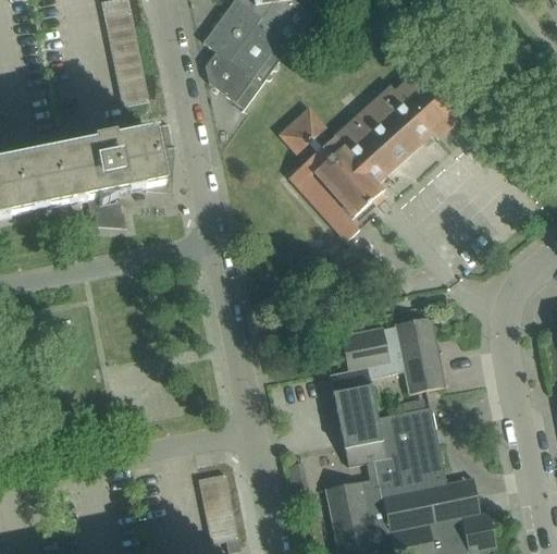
[(122,106),(149,100),(131,11),(127,0),(107,0),(101,1),(122,106)]
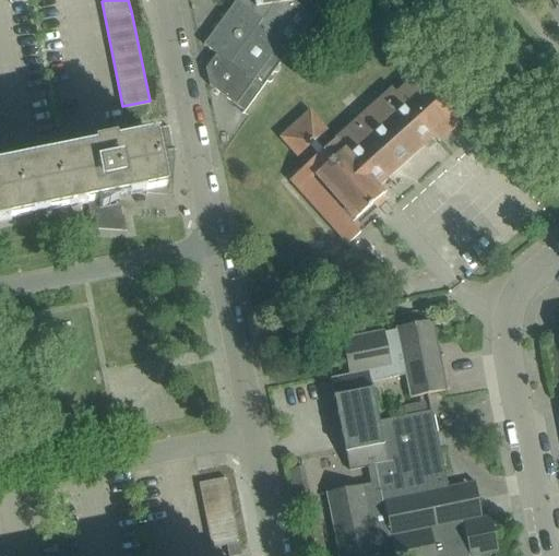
[(305,28),(304,27),(316,11),(314,11),(313,13),(296,0),(239,0),(235,0),(230,6),(257,25),(289,48),(300,33),(301,33),(302,34),(304,33),(305,33),(305,32),(305,31),(305,30),(305,28)]
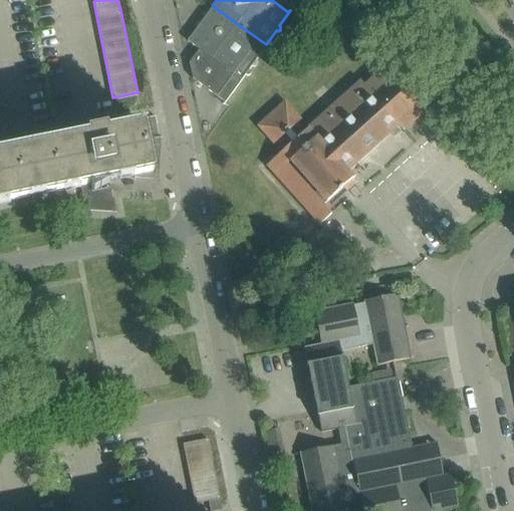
[(256,58),(266,44),(236,23),(212,5),(187,39),(199,47),(189,61),(192,76),(224,99),(222,101),(223,102),(251,63),(252,64),(254,64),(255,64),(256,63),(257,62),(257,61),(257,60),(256,58)]
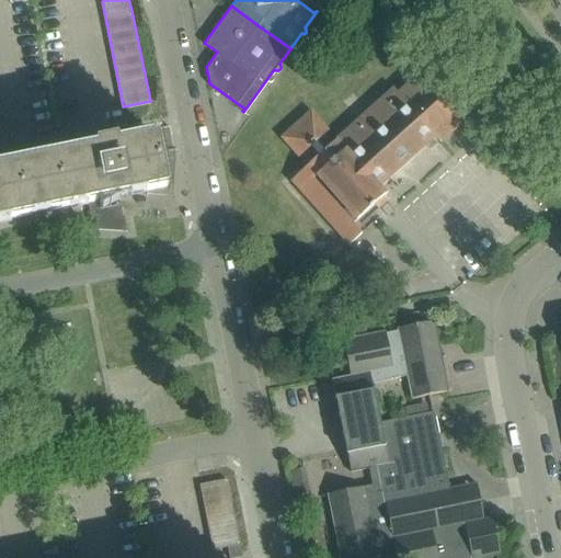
[(310,161),(292,178),(350,242),(362,231),(353,221),(388,190),(386,189),(382,191),(377,184),(376,184),(405,159),(434,133),(439,139),(461,120),(458,117),(471,105),(476,105),(476,103),(471,103),(438,66),(438,63),(436,63),(436,66),(423,78),(419,73),(398,91),(395,88),(395,84),(392,84),(392,87),(332,140),(324,132),(327,129),(310,111),(283,136),(299,154),(302,151),(310,161)]
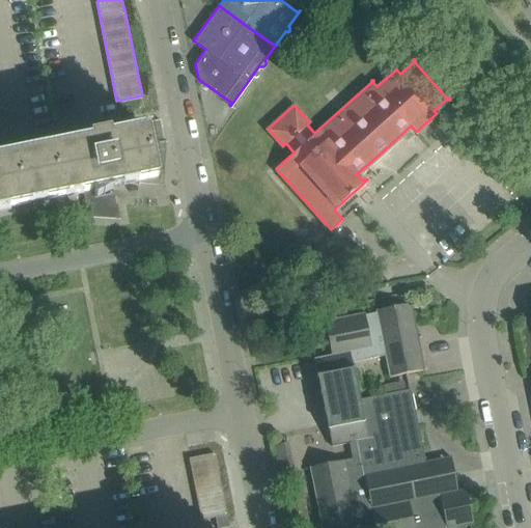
[(137,178),(138,182),(139,182),(139,178),(158,174),(154,158),(155,142),(167,140),(166,139),(164,139),(160,117),(140,121),(141,130),(0,158),(0,205),(82,190),(87,215),(120,217),(117,202),(115,202),(112,184),(137,178)]
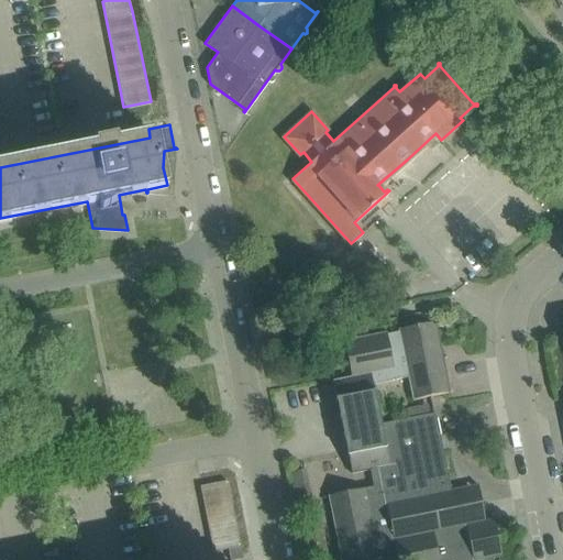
[(371,374),(372,383),(407,375),(411,397),(450,391),(435,320),(398,328),(398,330),(387,332),(386,330),(344,339),(351,374),(352,377),(371,374)]
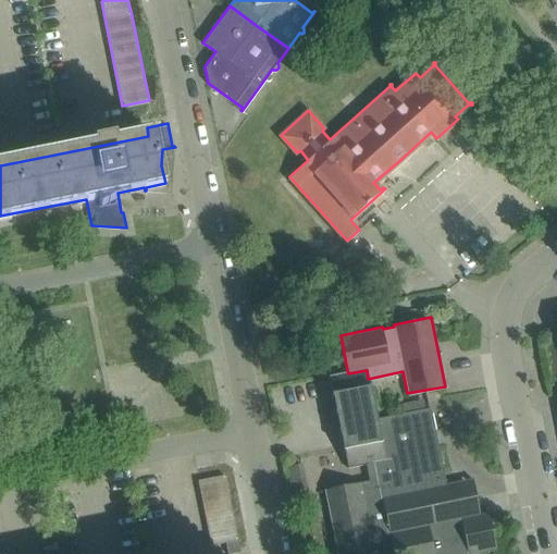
[(376,418),(368,379),(367,370),(348,373),(347,370),(330,374),(347,466),(366,463),(369,479),(313,491),(313,492),(325,490),(337,553),(373,553),(410,546),(411,553),(487,553),(487,550),(496,549),(489,512),(480,513),(472,477),(446,482),(431,407),(376,418)]
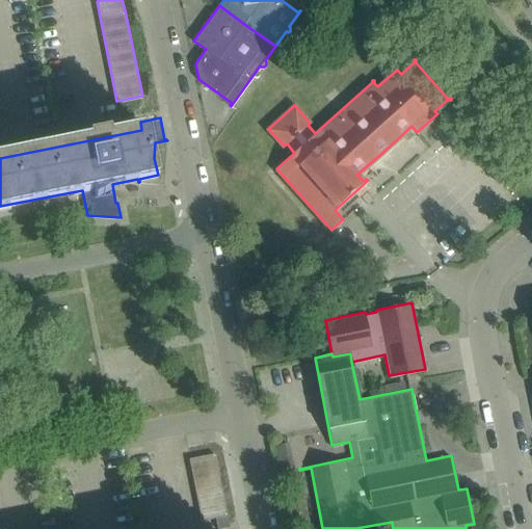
[(189,457),(192,470),(217,465),(215,452),(189,457)]
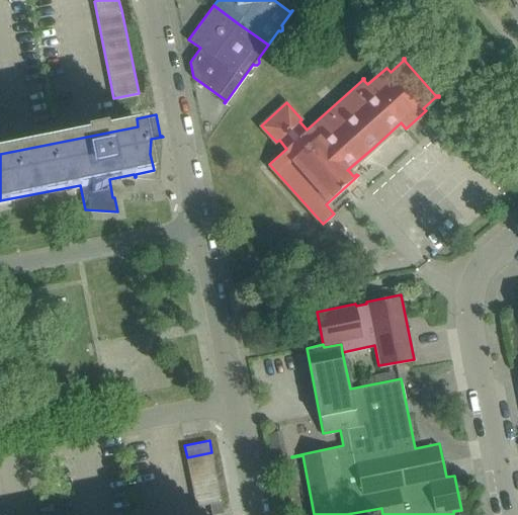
[(187,457),(189,469),(213,464),(211,452),(187,457)]
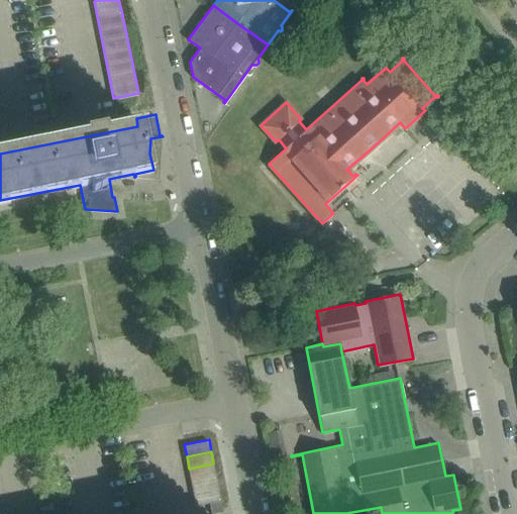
[(189,469),(191,481),(216,476),(213,464),(189,469)]
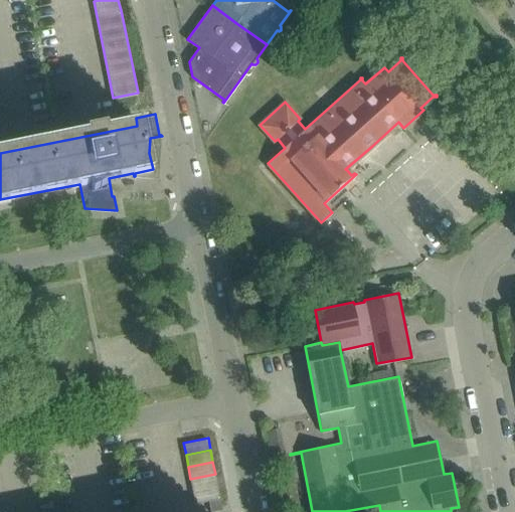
[(190,479),(193,491),(217,486),(215,474),(190,479)]
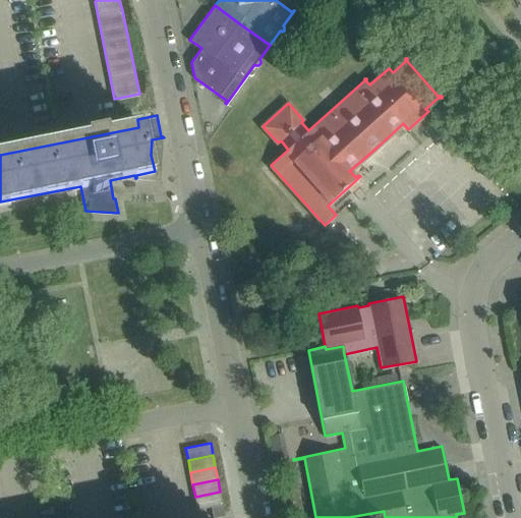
[(197,509),(211,506),(222,504),(220,492),(195,497),(197,509)]
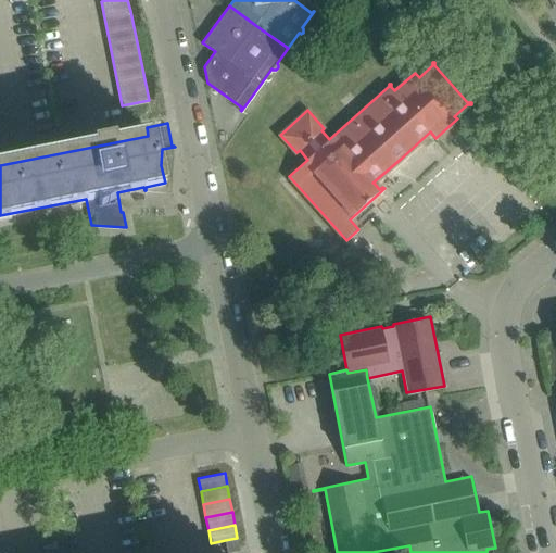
[(225,540),(227,552),(240,550),(237,538),(225,540)]
